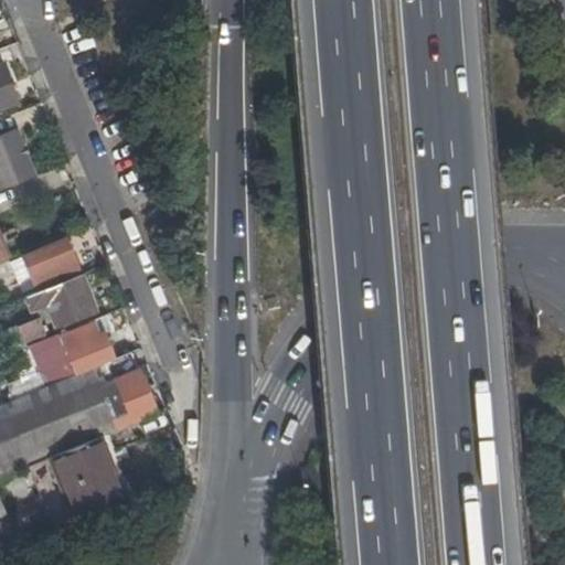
[(0,85),(0,112),(9,108),(0,85)]
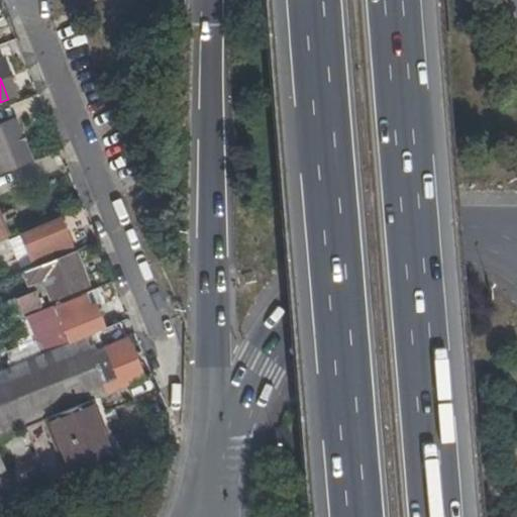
[(0,173),(32,161),(15,117),(0,123),(0,173)]
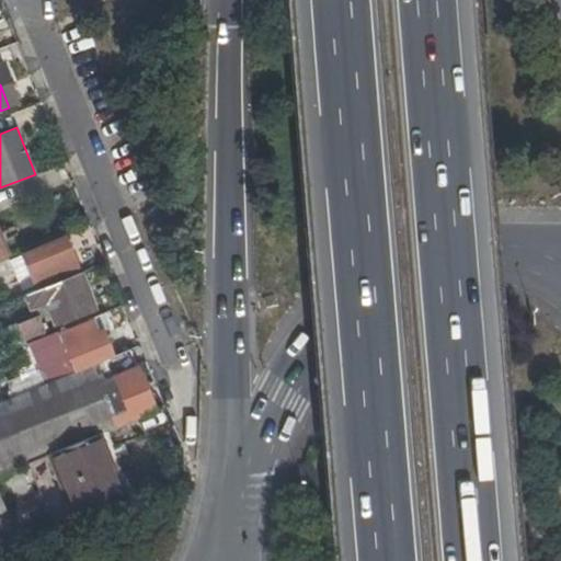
[(0,259),(10,255),(0,232),(0,259)]
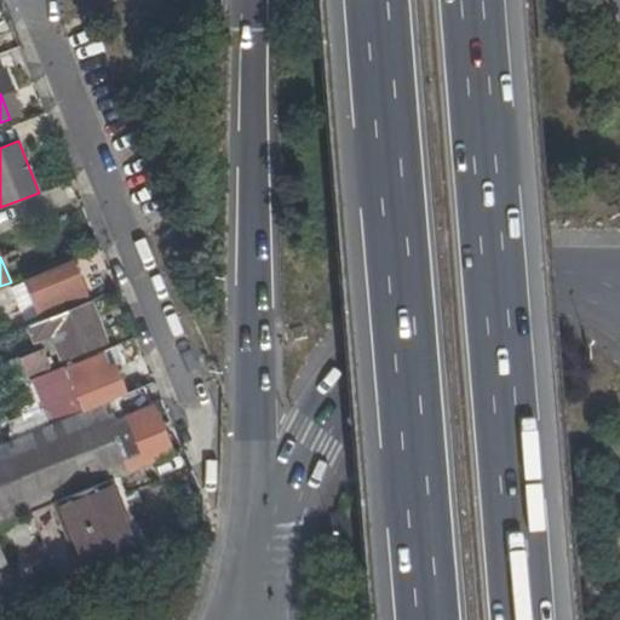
[(73,260),(10,286),(24,320),(69,302),(63,290),(81,282),(73,260)]
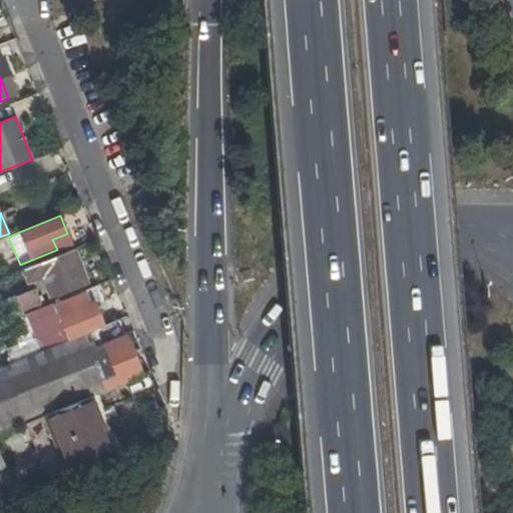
[(87,283),(73,247),(53,255),(57,267),(43,272),(48,285),(62,280),(66,291),(87,283)]
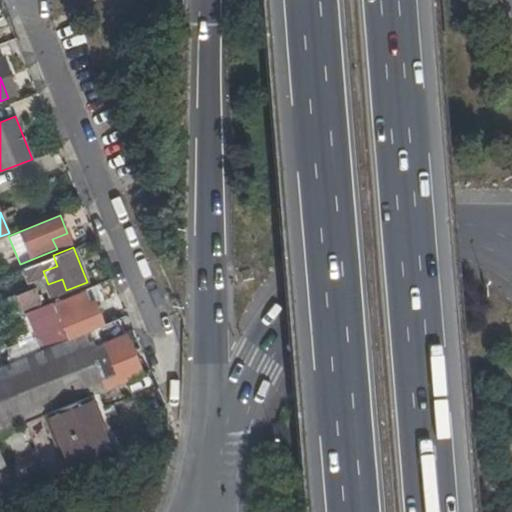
[(36,286),(17,294),(23,308),(42,301),(36,286)]
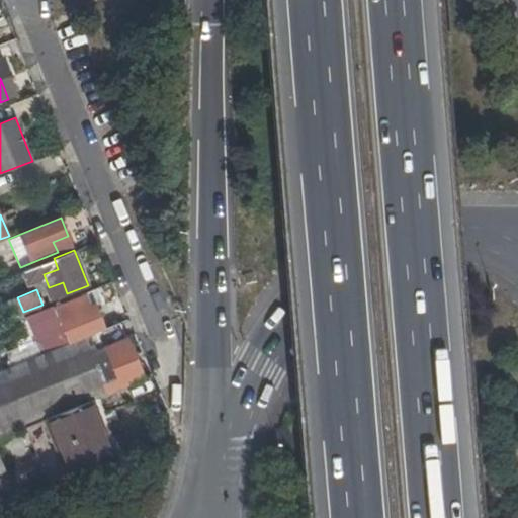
[(90,307),(85,294),(56,307),(69,340),(103,325),(95,305),(90,307)]
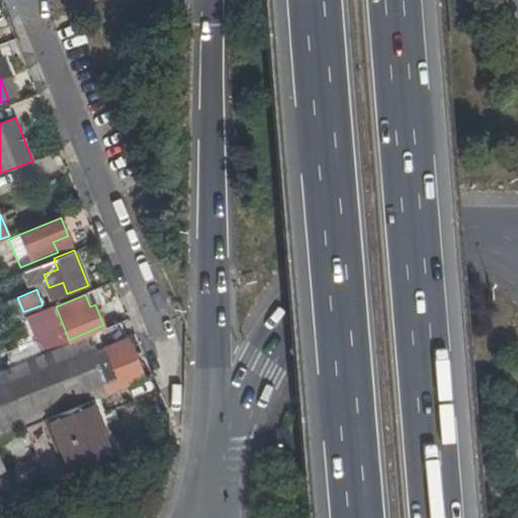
[(0,436),(46,419),(93,399),(144,378),(120,322),(0,370),(0,436)]
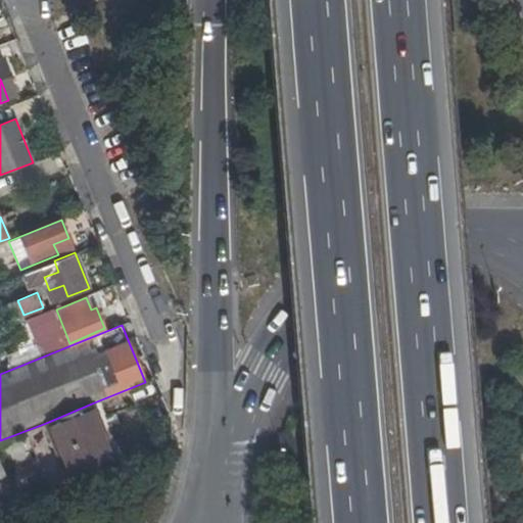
[(115,460),(94,402),(46,423),(67,479),(115,460)]
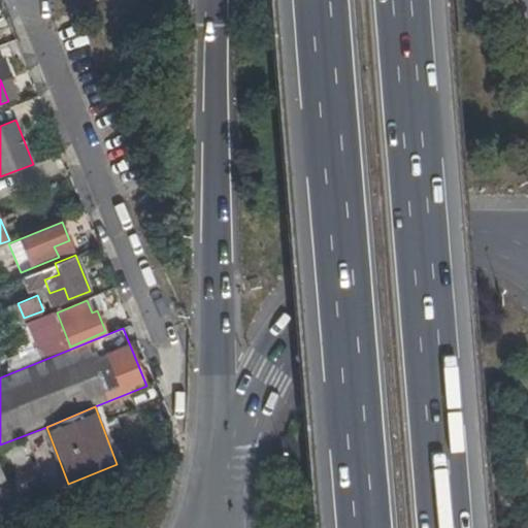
[(0,513),(18,504),(0,467),(0,513)]
